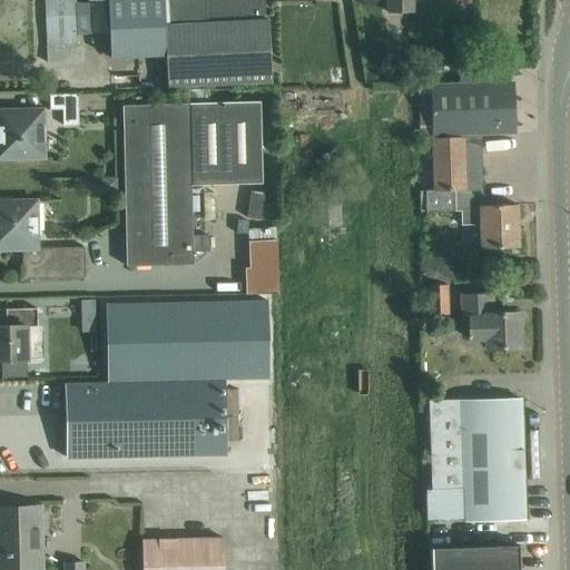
[(88,0),(91,0),(107,0),(110,58),(166,56),(167,87),(273,82),(269,20),(266,20),(264,0),(88,0)]
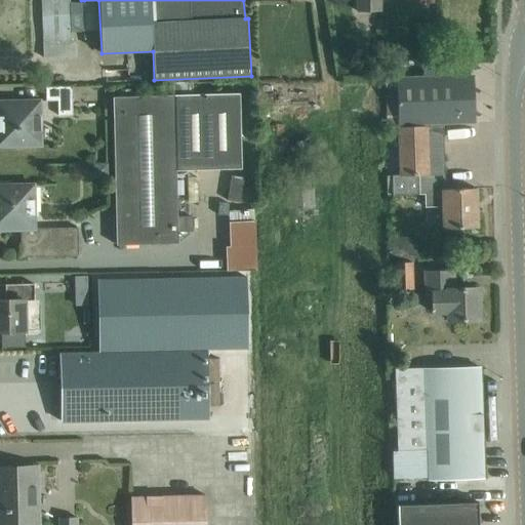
[(380,0),(356,0),(357,11),(381,10),(380,0)]
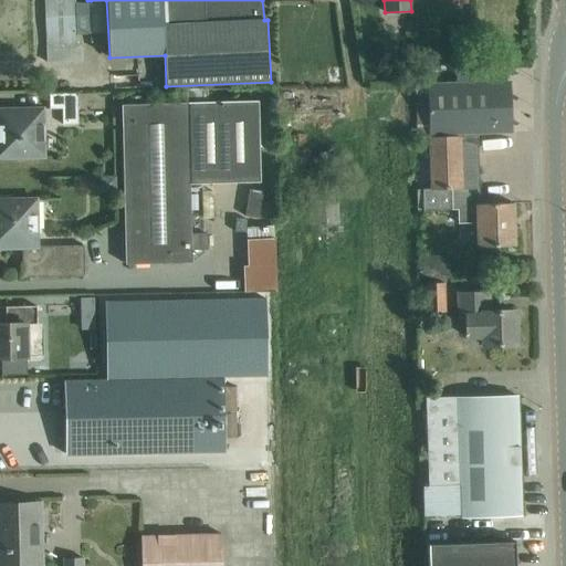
[(453,25),(453,52),(469,52),(469,25),(453,25)]
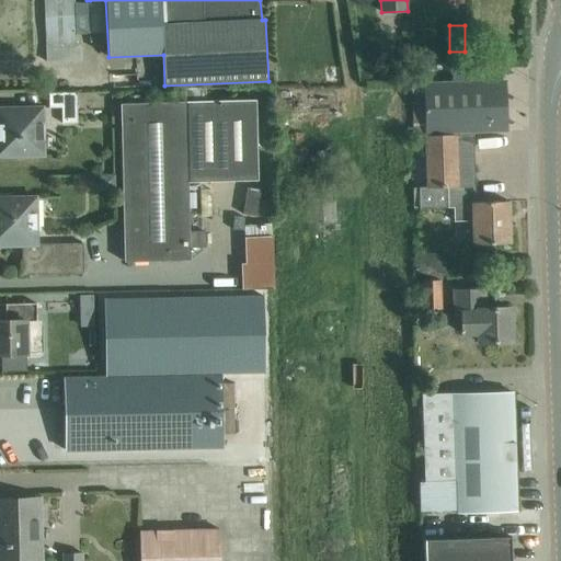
[(504,80),(424,82),(412,83),(413,135),(425,135),(427,186),(419,187),(420,201),(474,201),(472,132),(506,130),(504,80)]
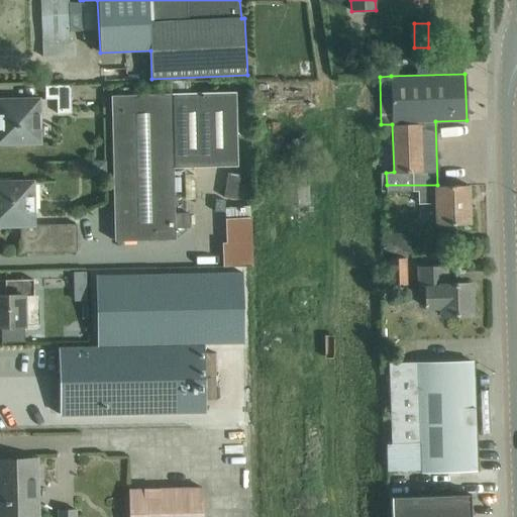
[(71,113),(71,86),(45,86),(46,98),(58,98),(58,113),(71,113)]
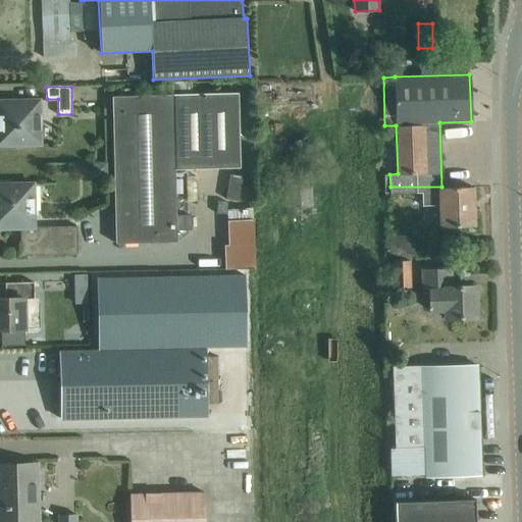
[(116,243),(177,242),(176,230),(192,229),(190,168),(241,167),(239,93),(173,95),(112,96),(116,243)]
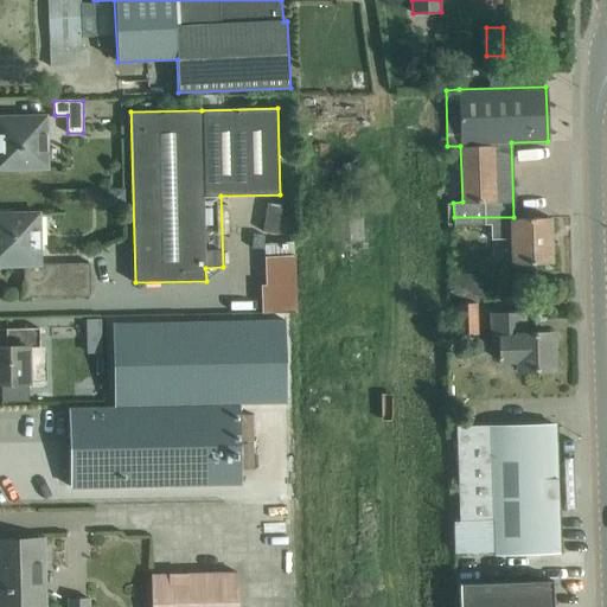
[(46,115),(18,117),(0,116),(0,168),(19,170),(48,168),(46,115)]
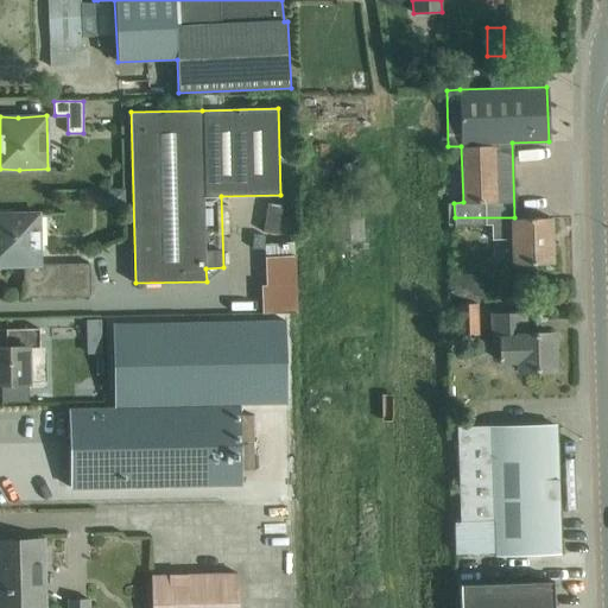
[(361,204),(336,204),(337,241),(362,240),(361,204)]
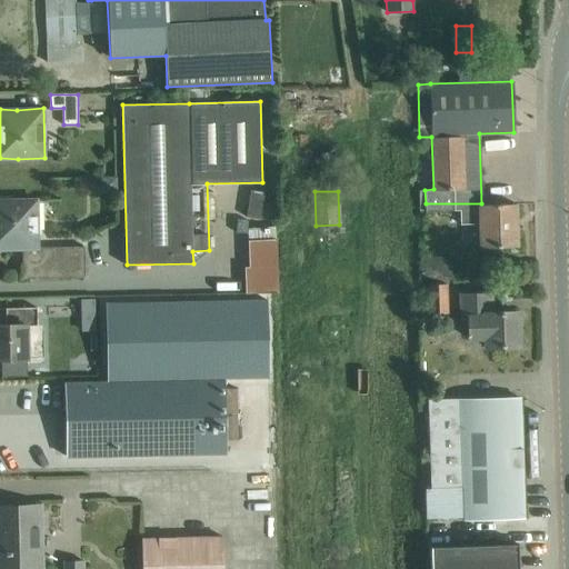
[(0,249),(22,249),(22,279),(86,278),(85,247),(38,246),(37,200),(0,200),(0,249)]
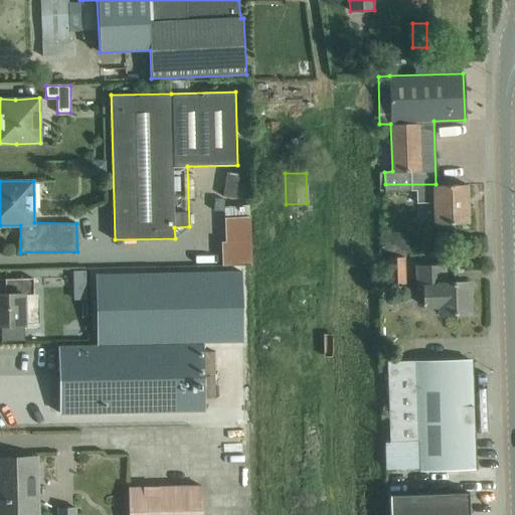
[(436,185),(436,184),(385,184),(385,191),(416,190),(416,203),(435,202),(436,224),(468,223),(467,184),(436,185)]
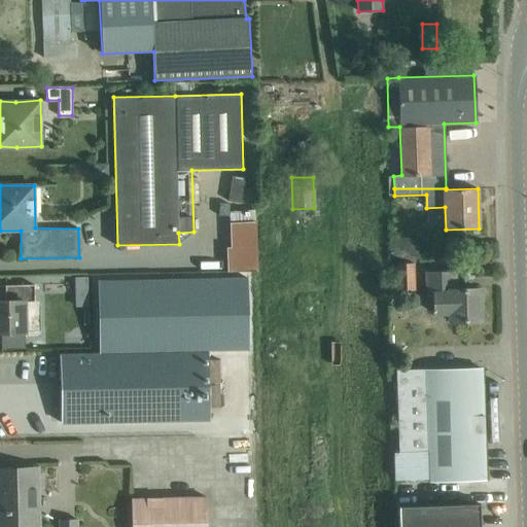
[(230,210),(230,219),(254,220),(254,210),(230,210)]
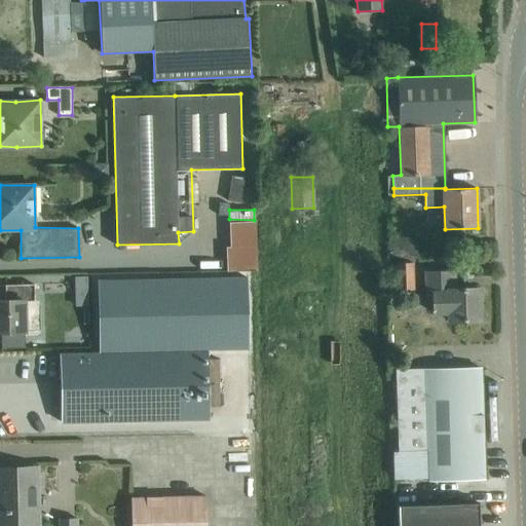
[(226,270),(255,270),(254,220),(229,220),(230,245),(226,245),(226,270)]
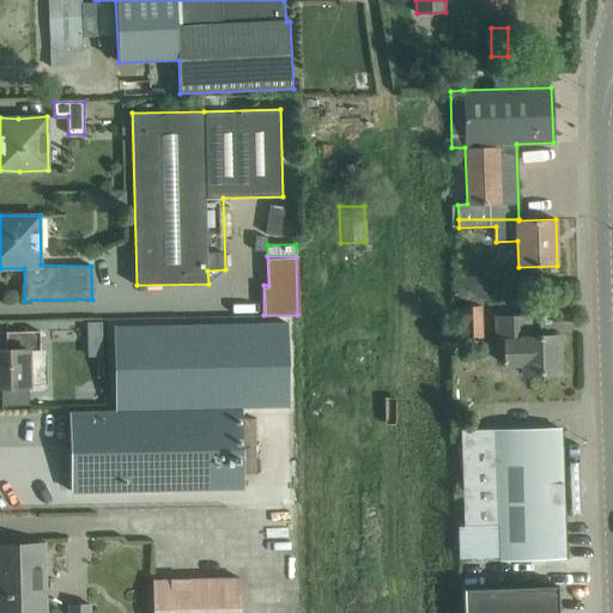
[(462,307),(463,339),(481,338),(480,307),(462,307)]
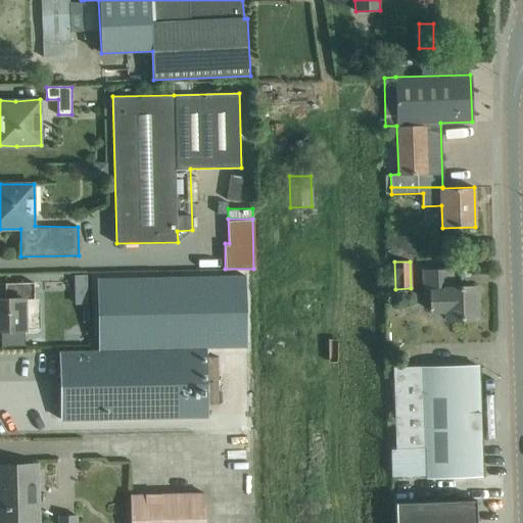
[(476,287),(452,288),(450,269),(423,270),(424,293),(430,293),(431,312),(446,311),(446,320),(477,319),(476,287)]
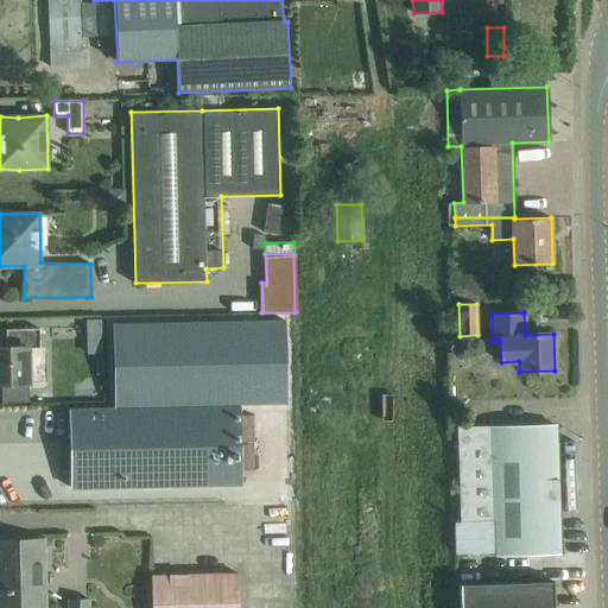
[(101,318),(87,318),(88,353),(102,353),(101,318)]
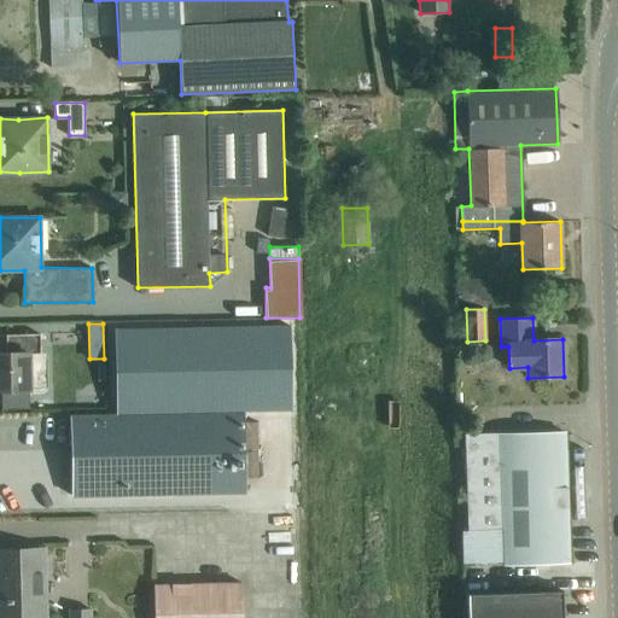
[(36,334),(30,334),(6,336),(6,354),(0,353),(0,390),(15,390),(30,389),(29,354),(41,354),(40,333),(36,334)]
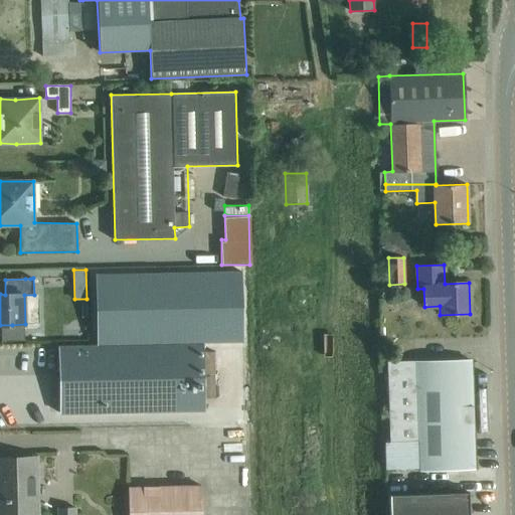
[(203,344),(78,347),(58,348),(59,412),(79,412),(204,409),(203,344)]
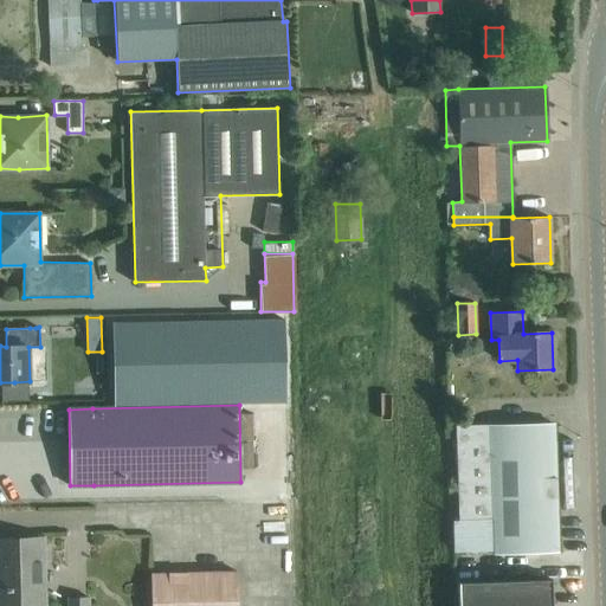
[(482,554),(535,552),(559,552),(555,425),(532,425),(456,426),(459,521),(492,520),(492,536),(481,536),(482,554)]
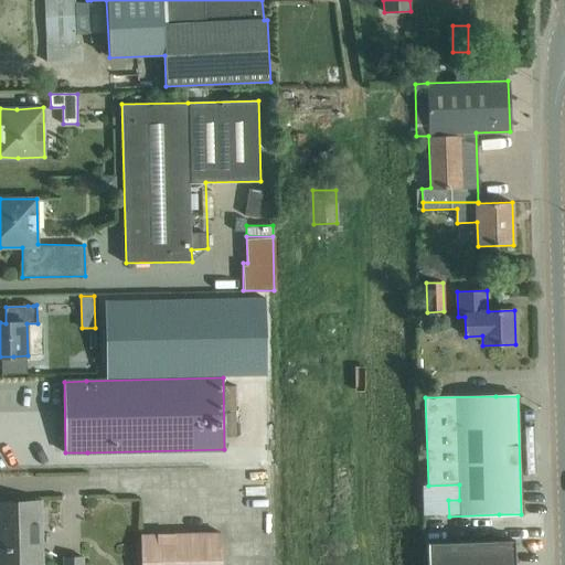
[(40,501),(23,501),(0,502),(0,564),(33,564),(33,548),(41,548),(40,501)]
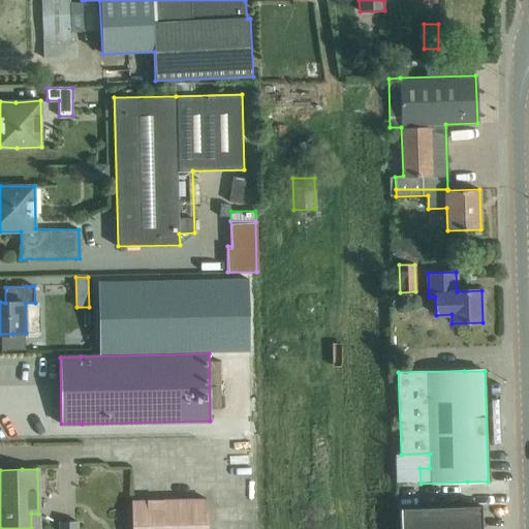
[(132,528),(194,528),(194,499),(132,501),(132,528)]
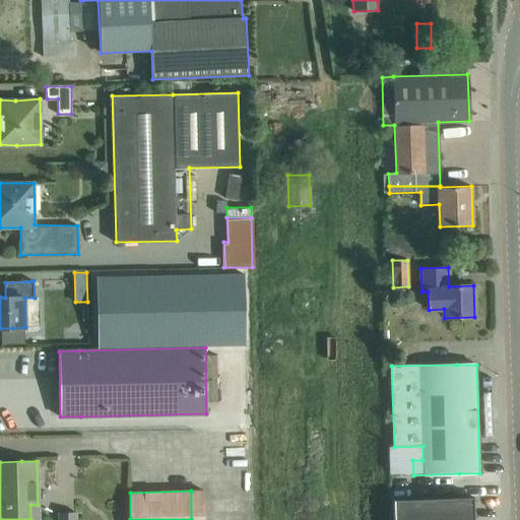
[(473,519),(473,498),(393,500),(393,519),(473,519)]
